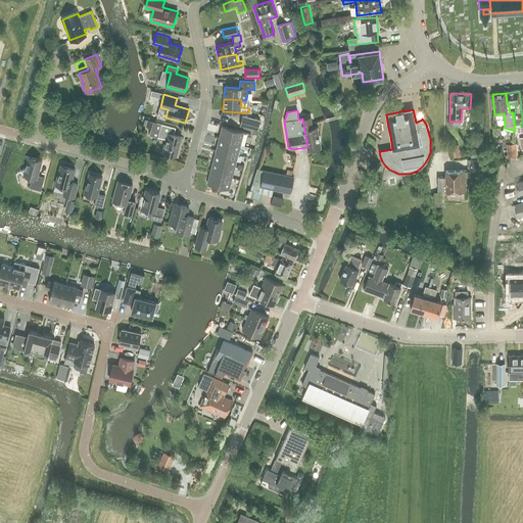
[(243,115),(240,126),(257,131),(260,121),(243,115)]
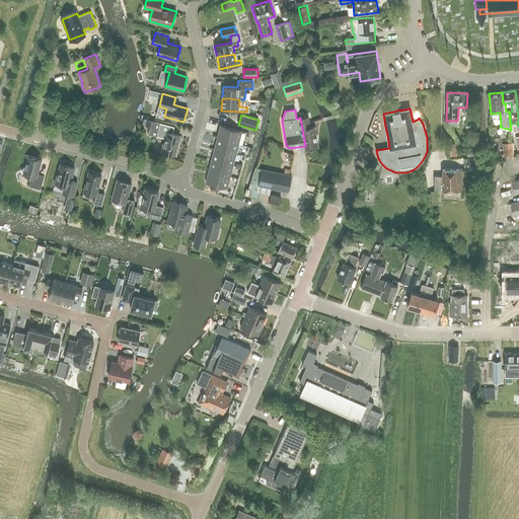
[(308,117),(300,118),(305,146),(305,149),(318,147),(314,127),(309,128),(308,125),(309,124),(308,117)]
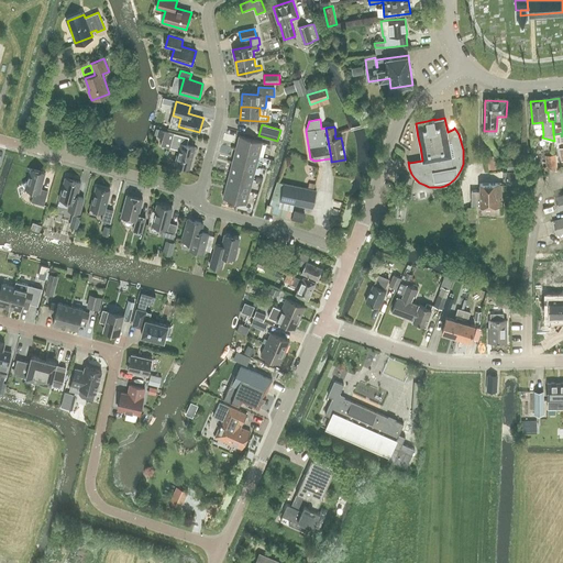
[(167,139),(168,132),(159,130),(157,136),(167,139)]
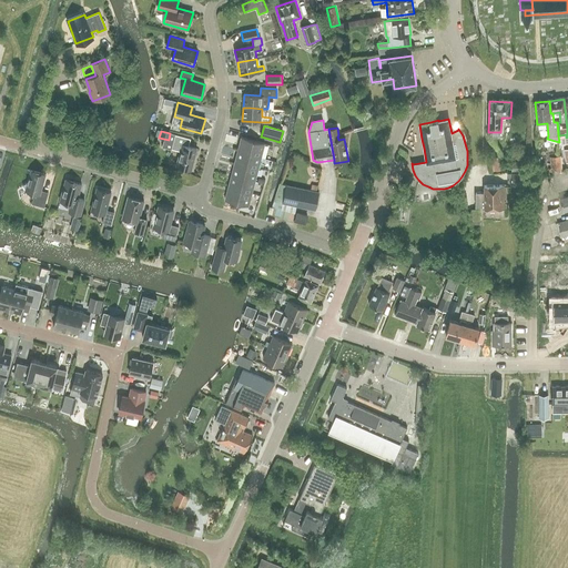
[(191,170),(198,149),(189,146),(191,139),(175,134),(172,149),(180,151),(176,166),(191,170)]
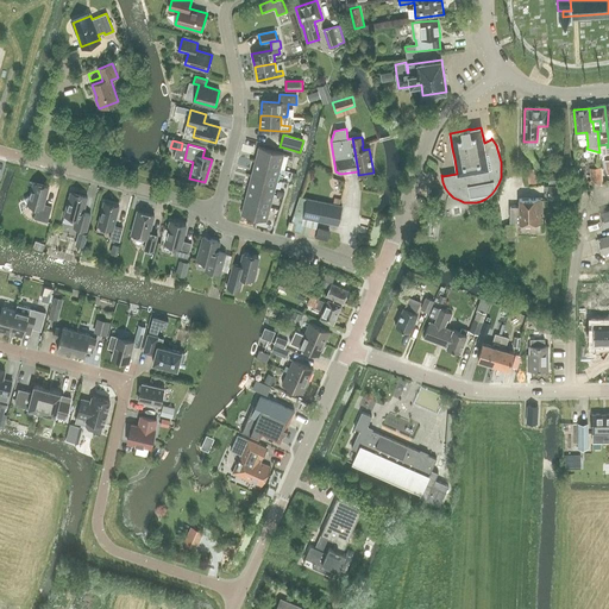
[(255,163),(280,169),(284,155),(259,148),(255,163)]
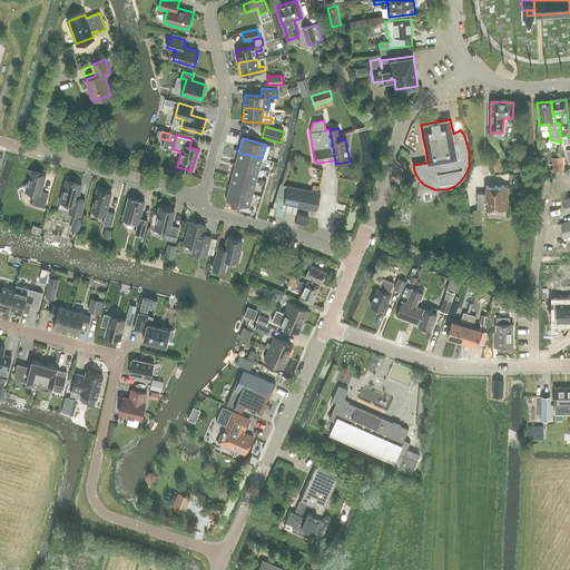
[(259,169),(262,158),(238,153),(236,164),(259,169)]
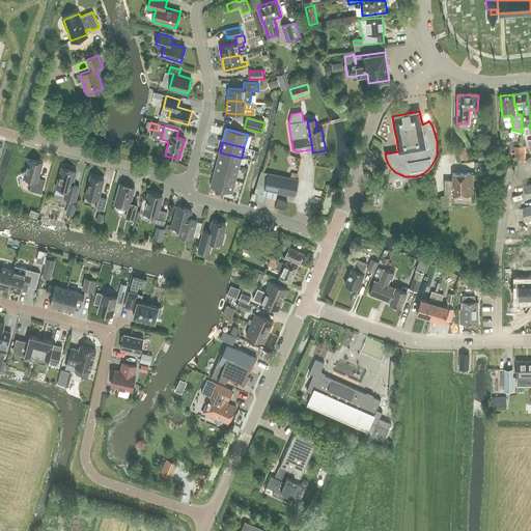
[(516,159),(525,158),(524,146),(515,147),(516,159)]
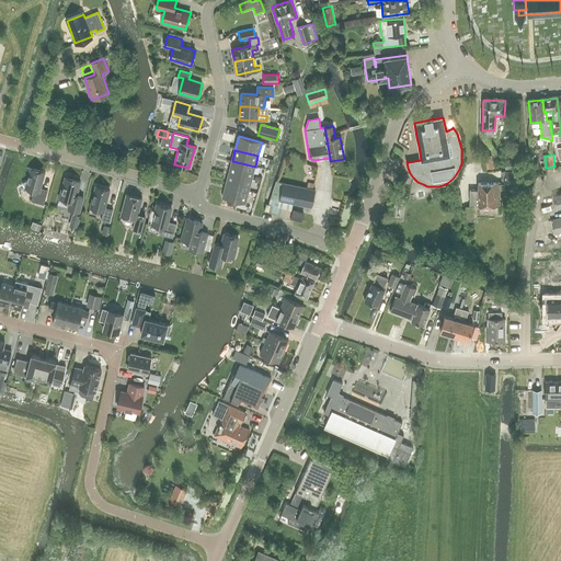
[(253,176),(255,167),(232,161),(229,173),(252,179),(258,181),(258,178),(253,176)]
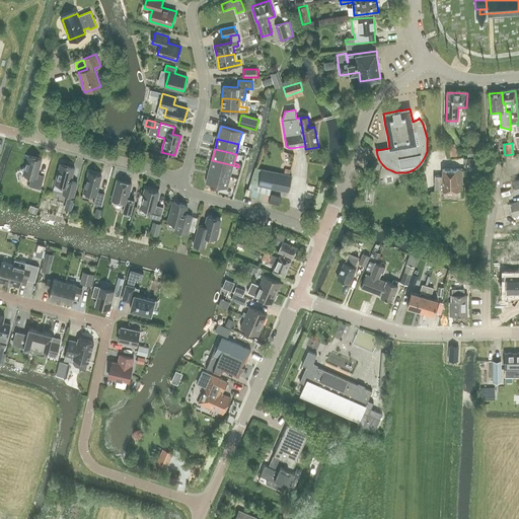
[(474,158),(474,154),(467,154),(467,158),(464,158),(464,169),(479,169),(479,158),(474,158)]
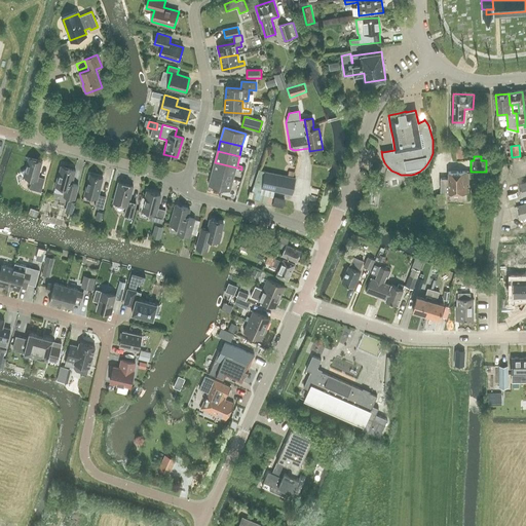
[(45,178),(38,176),(42,161),(29,157),(26,170),(22,172),(26,179),(28,178),(32,179),(30,189),(41,192),(45,178)]
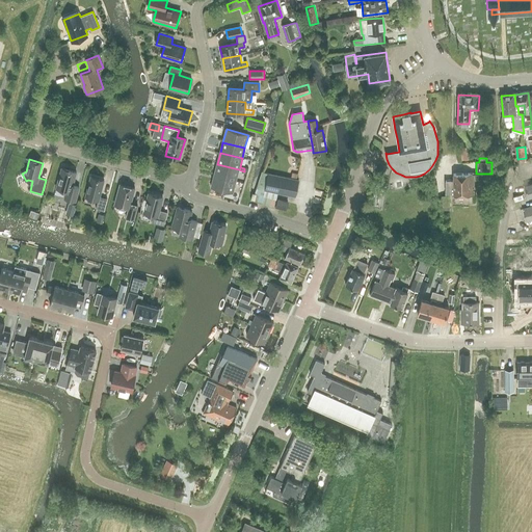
[(236,181),(239,169),(217,164),(214,176),(236,181)]
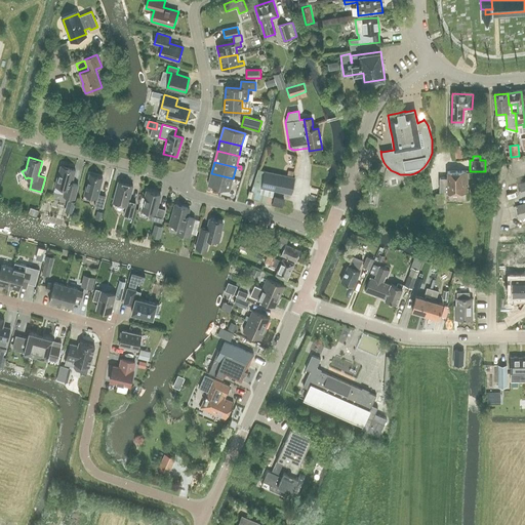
[(74,199),(78,185),(72,184),(75,170),(61,166),(55,186),(66,189),(64,196),(74,199)]
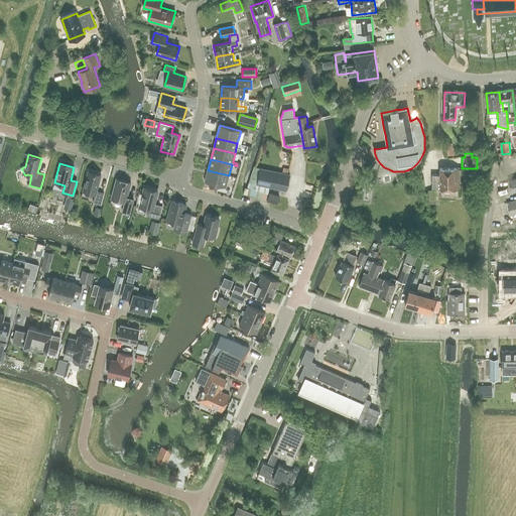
[(290,174),(254,167),(247,188),(245,187),(245,188),(243,195),(267,201),(266,200),(268,194),(269,187),(286,190),(290,174)]
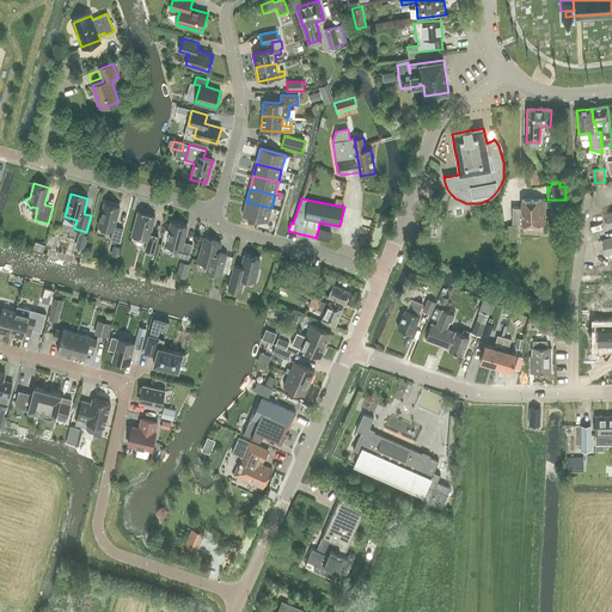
[(545,224),(545,200),(521,200),(521,208),(512,208),(512,222),(521,222),(521,224),(545,224)]
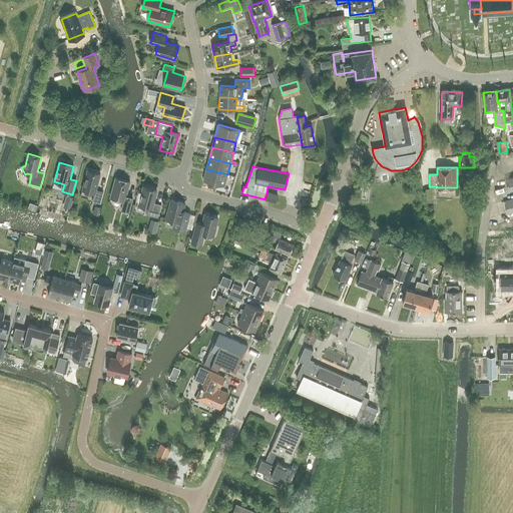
[(225,183),(227,174),(206,169),(203,180),(228,187),(229,184),(225,183)]
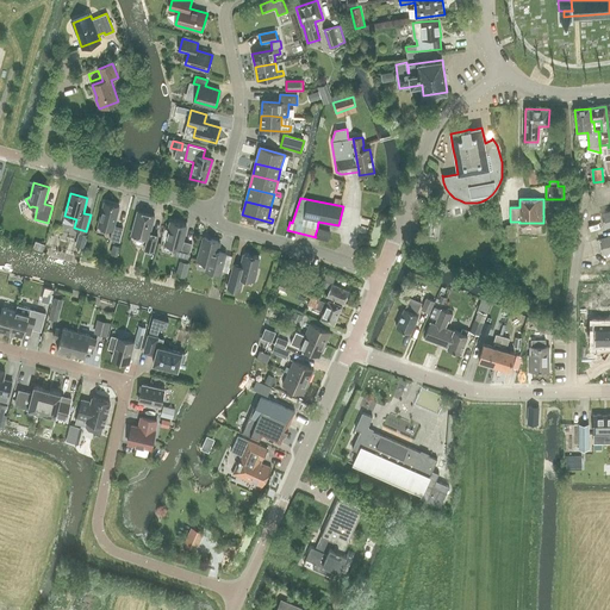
[(119,242),(123,228),(114,225),(119,206),(104,203),(98,225),(112,230),(110,240),(119,242)]
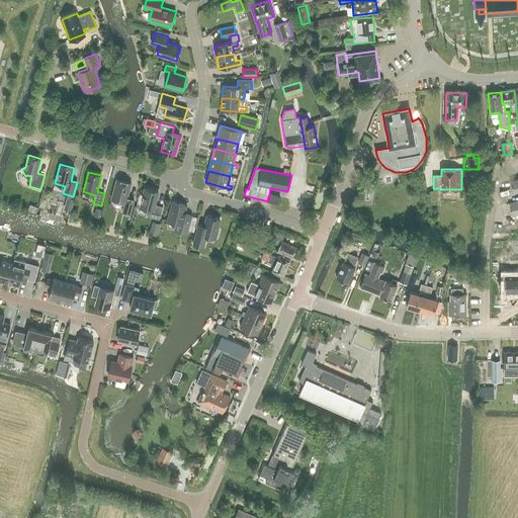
[(131,213),(134,200),(127,198),(132,183),(116,179),(111,199),(125,203),(122,212),(131,213)]
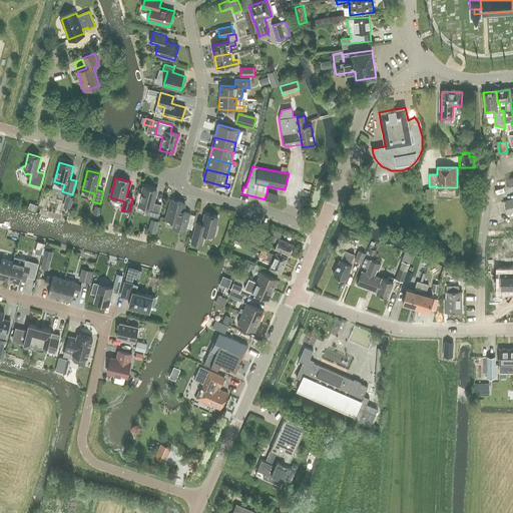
[(158,217),(161,204),(153,202),(156,189),(143,186),(138,205),(140,205),(138,210),(146,212),(146,214),(158,217)]
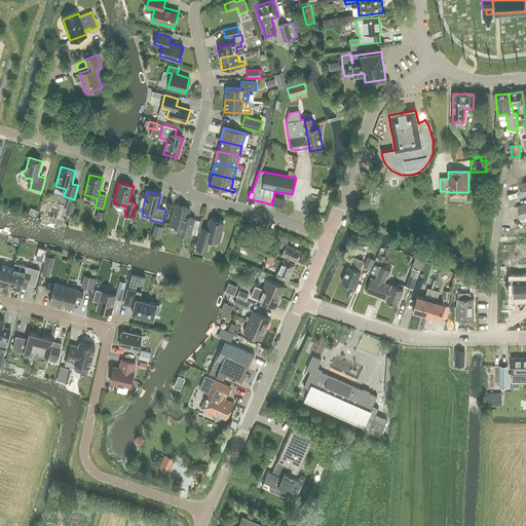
[(444,193),(437,194),(438,208),(445,207),(444,193)]
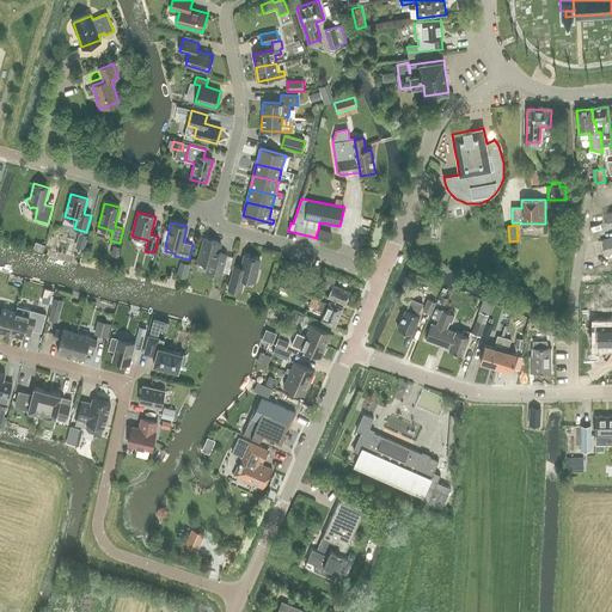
[(329,242),(331,233),(319,230),(317,238),(329,242)]
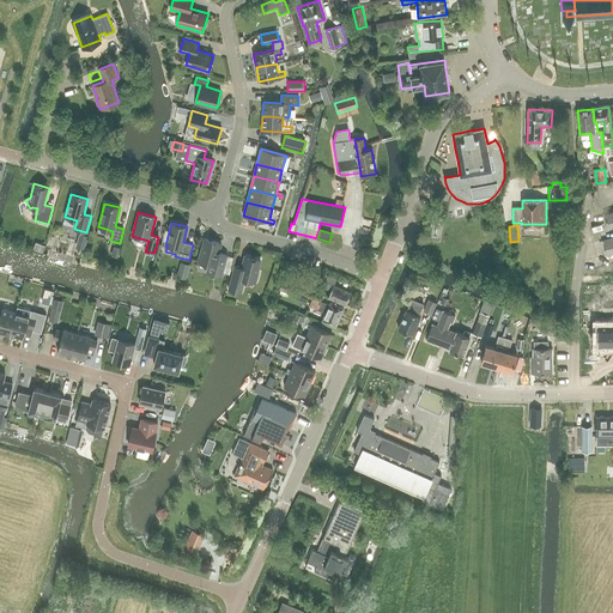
[(612,235),(602,238),(606,253),(612,252),(612,235)]
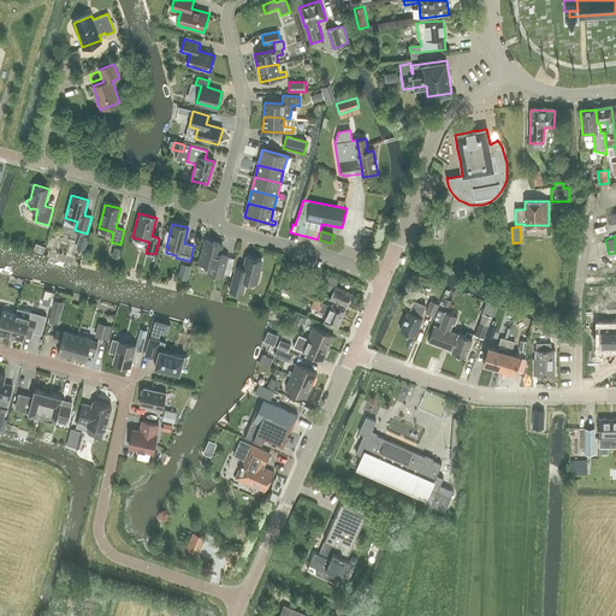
[(223,277),(227,256),(219,254),(223,244),(206,240),(199,264),(209,266),(208,273),(223,277)]
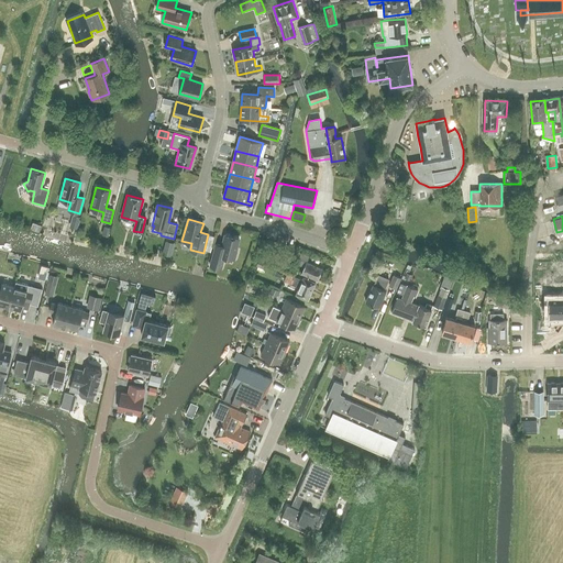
[(40,232),(42,225),(33,223),(31,230),(40,232)]
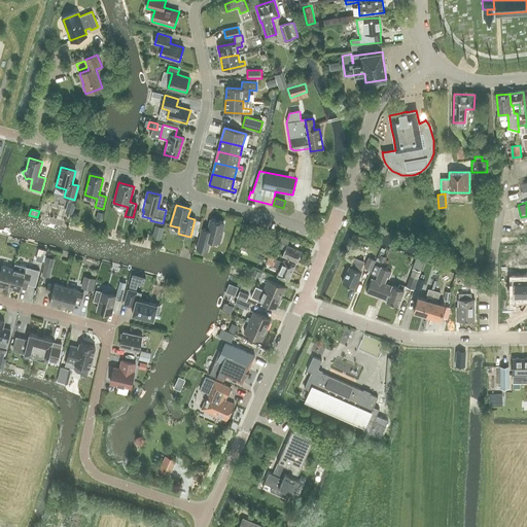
[(101,221),(103,212),(98,211),(95,220),(101,221)]
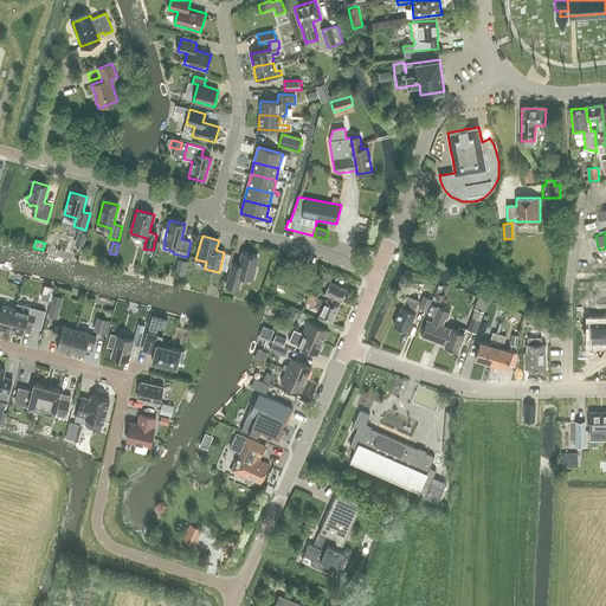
[(255,269),(257,257),(242,253),(239,265),(232,263),(226,287),(239,290),(242,276),(253,279),(256,270),(255,269)]
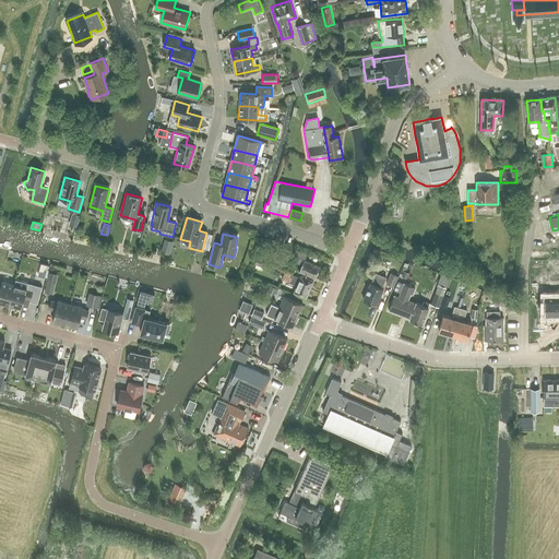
[(314,278),(320,266),(305,260),(307,256),(295,250),(290,260),(302,265),(299,271),(314,278)]
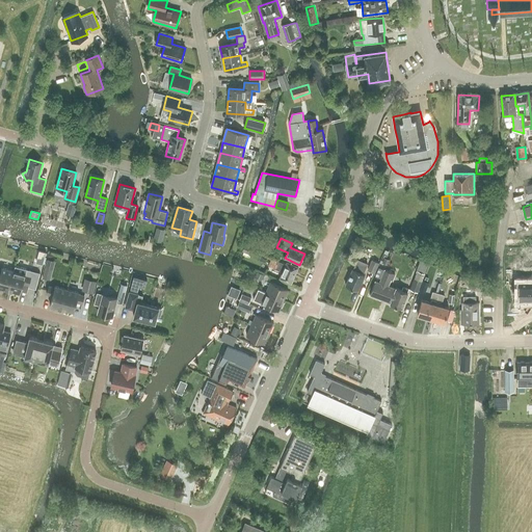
[(254,257),(257,250),(244,245),(242,251),(254,257)]
